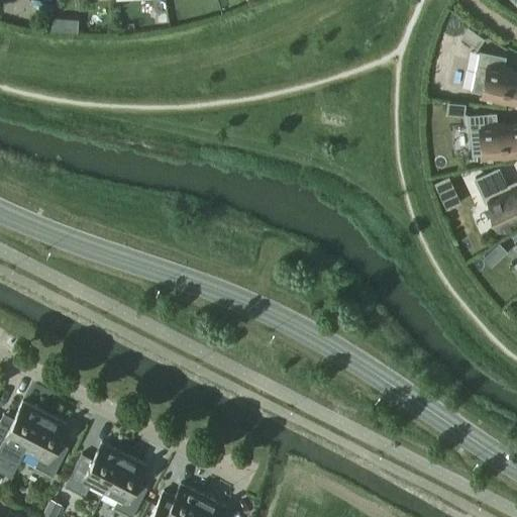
[(468,25),(460,35),(478,47),(485,36),(468,25)]
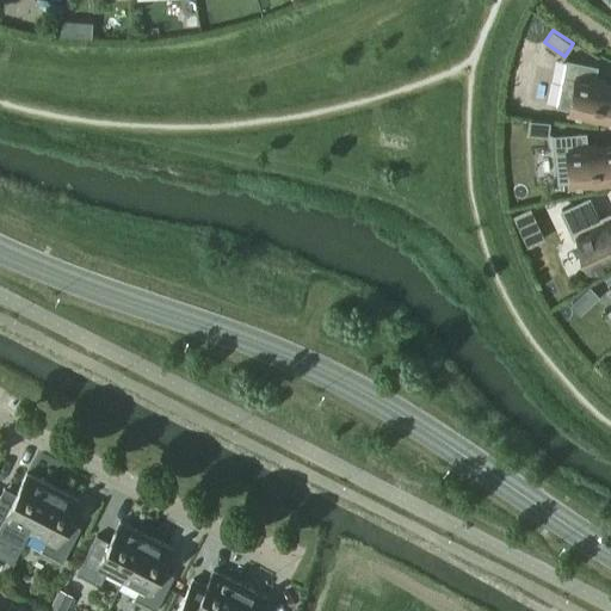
[(610,84),(594,81),(597,67),(568,61),(565,79),(560,104),(559,104),(559,105),(560,105),(571,107),(569,111),(610,118),(610,84)]
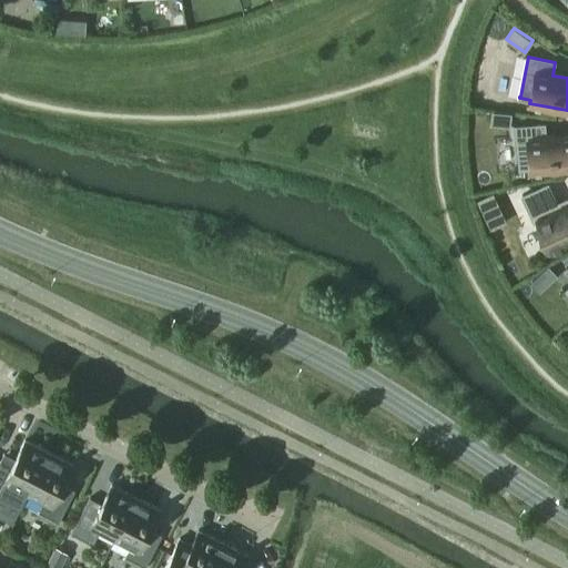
[(493,112),(492,123),(509,124),(510,113),(493,112)]
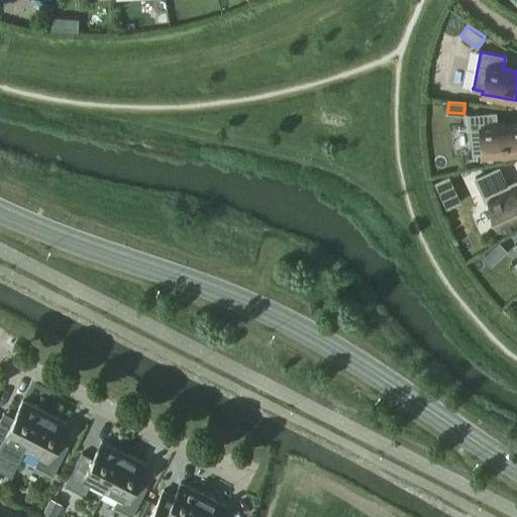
[(516,122),(497,125),(496,113),(471,115),(474,153),(483,152),(483,156),(516,151),(516,122)]
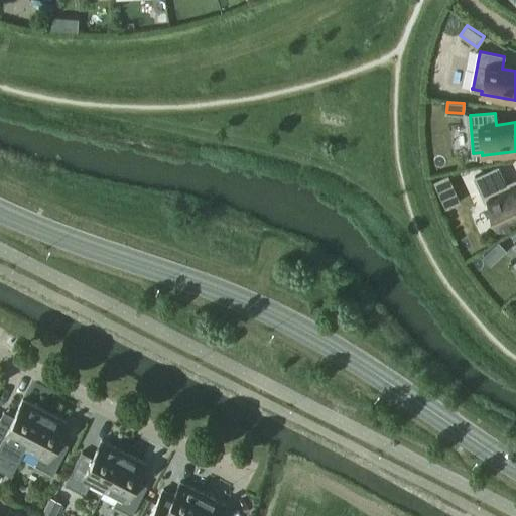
[(515,184),(508,189),(498,167),(475,177),(486,201),(490,199),(501,224),(503,223),(504,226),(515,221),(515,184)]
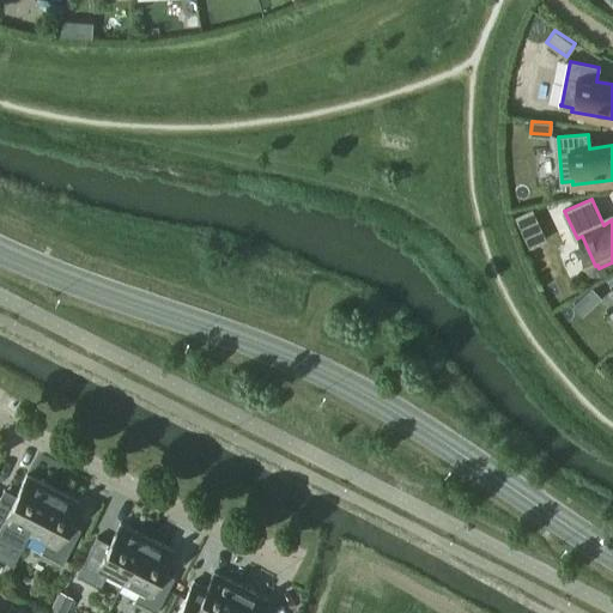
[(533,207),(515,216),(523,232),(541,225),(539,220),(533,207)]
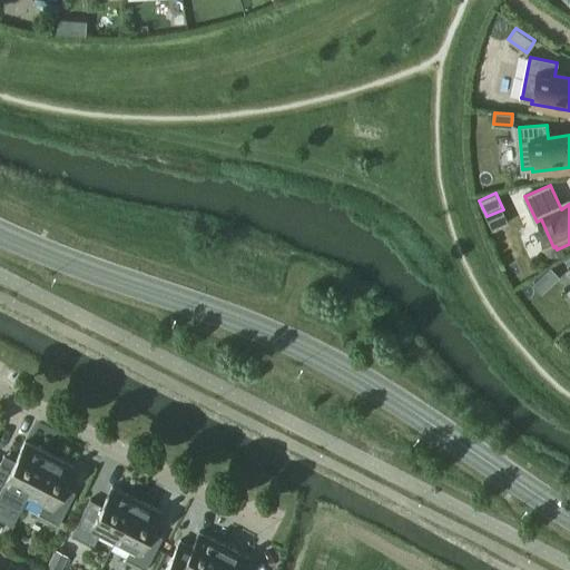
[(0,495),(22,508),(28,497),(50,454),(26,442),(12,467),(1,461),(0,462),(0,495)]
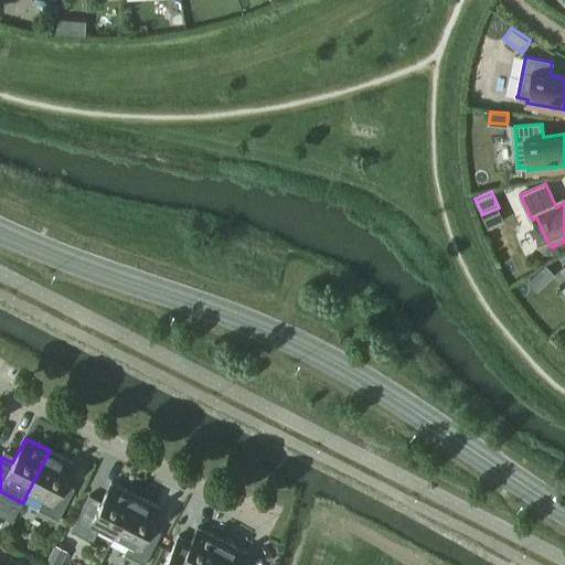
[(73,462),(50,450),(28,492),(43,500),(38,512),(57,522),(72,493),(61,488),(73,462)]
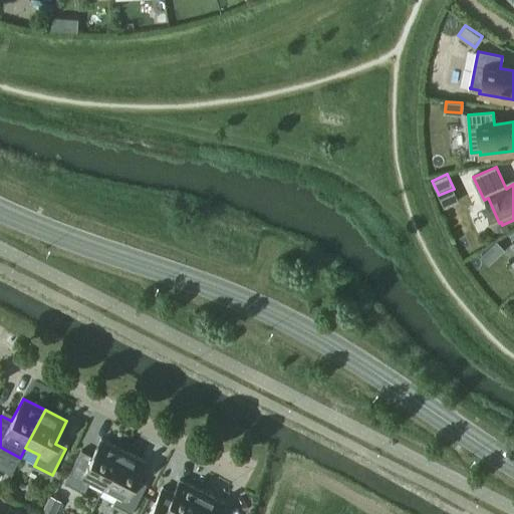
[(103,488),(123,450),(101,439),(90,461),(79,456),(66,482),(84,491),(89,481),(103,488)]
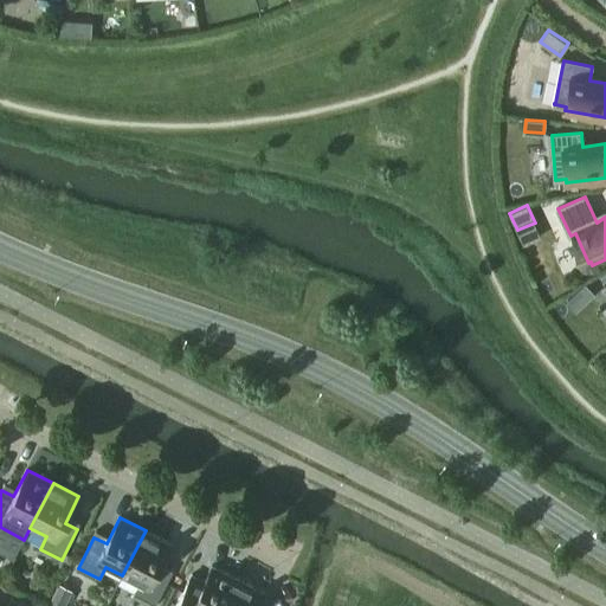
[(172,545),(146,530),(122,575),(139,584),(133,597),(150,605),(154,605),(169,577),(158,571),(172,545)]
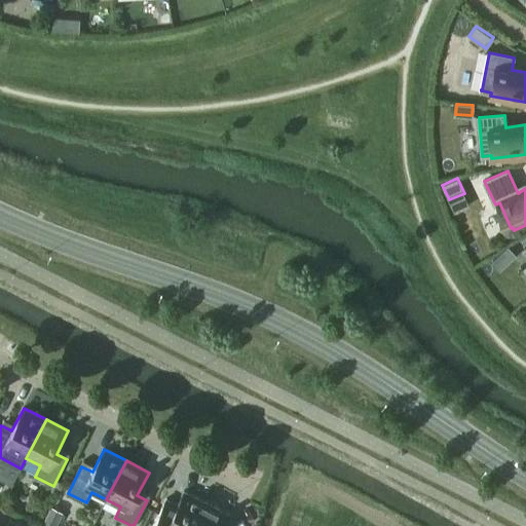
[(193,525),(207,502),(184,491),(178,503),(166,498),(152,525),(193,525)]
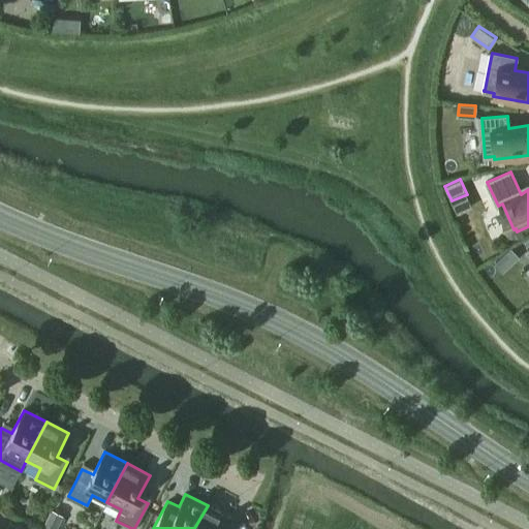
[(223,528),(230,517),(208,505),(194,528),(223,528)]
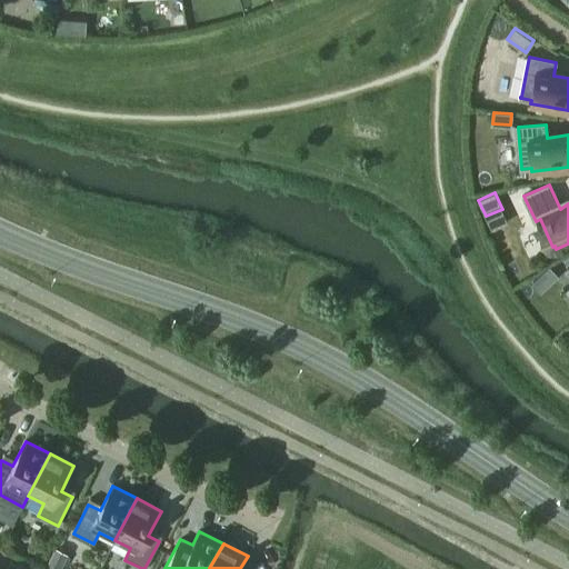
[(60,568),(68,556),(56,549),(45,568),(60,568)]
